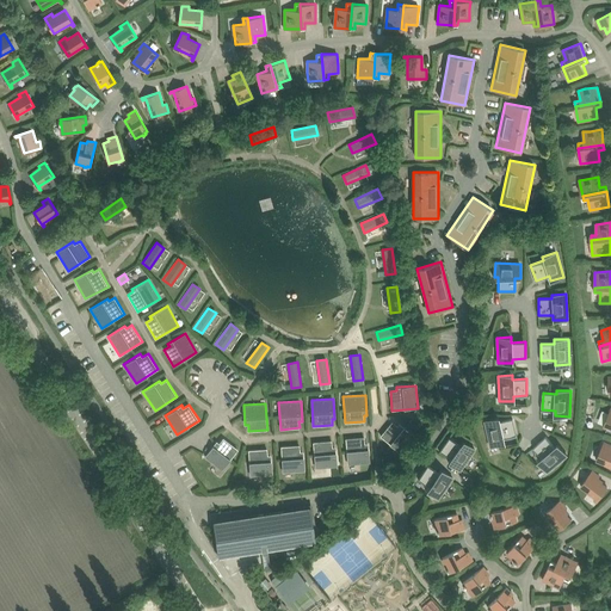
[(499,418),(485,420),(491,445),(504,443),(503,438),(517,434),(512,418),(499,421),(499,418)]
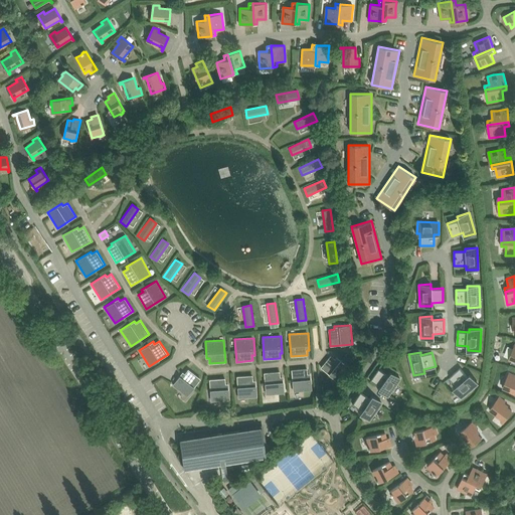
[(338,381),(350,367),(337,356),(335,358),(331,355),(320,367),(338,381)]
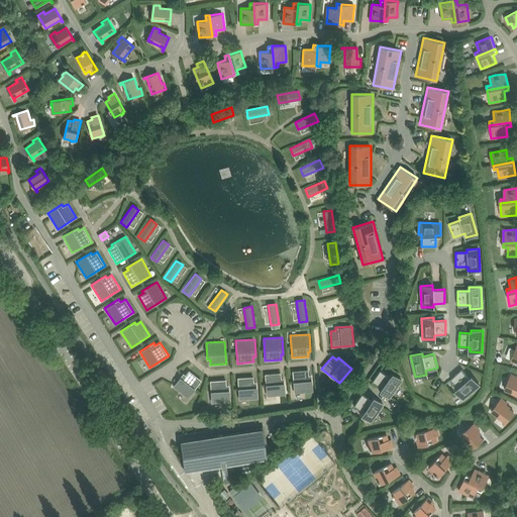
[(294,393),(313,392),(312,375),(309,375),(308,370),(292,371),(294,393)]
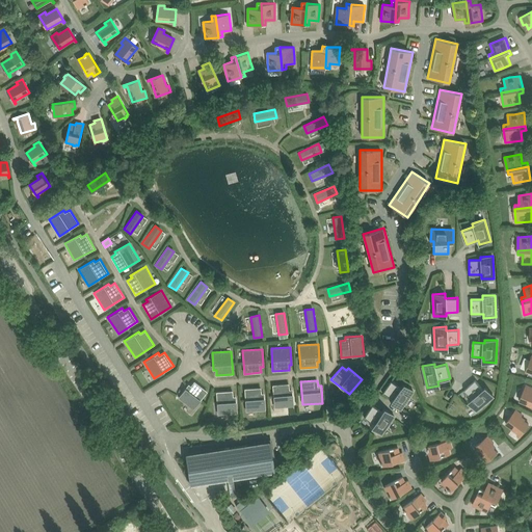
[(391,402),(401,409),(414,391),(403,383),(401,388),(391,380),(382,392),(393,399),(391,402)]
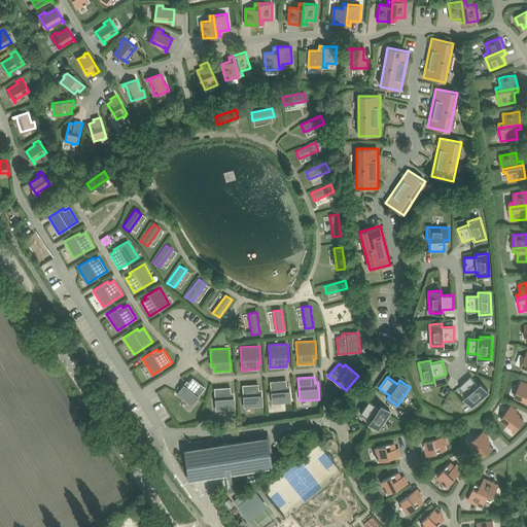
[(464,397),(472,407),(490,393),(482,383),(479,386),(471,377),(460,385),(467,394),(464,397)]
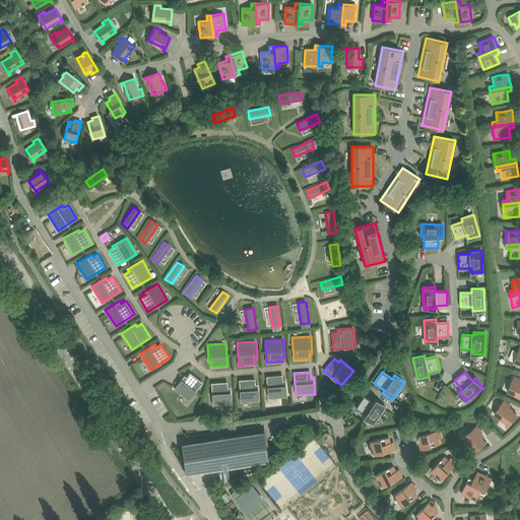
[(174,388),(189,400),(203,382),(190,373),(187,377),(185,375),(174,388)]
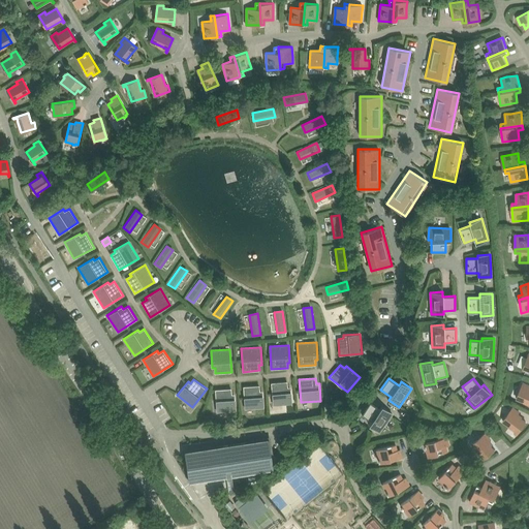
[(273,405),(292,404),(290,386),(288,386),(287,381),(271,382),(273,405)]
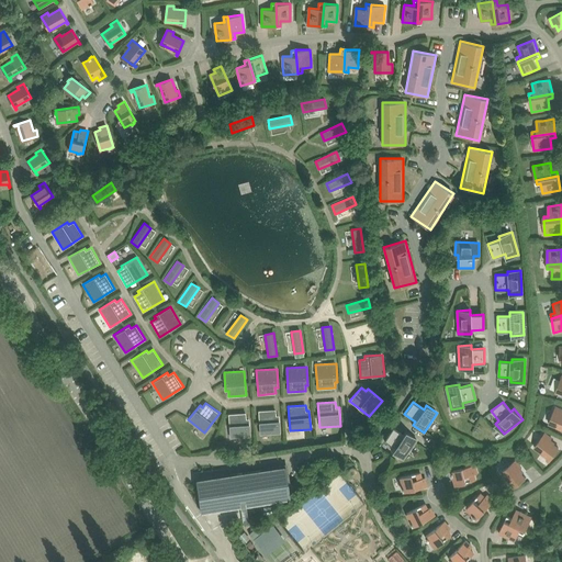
[(561,409),(555,407),(549,423),(561,428),(561,414),(561,413),(561,409)]
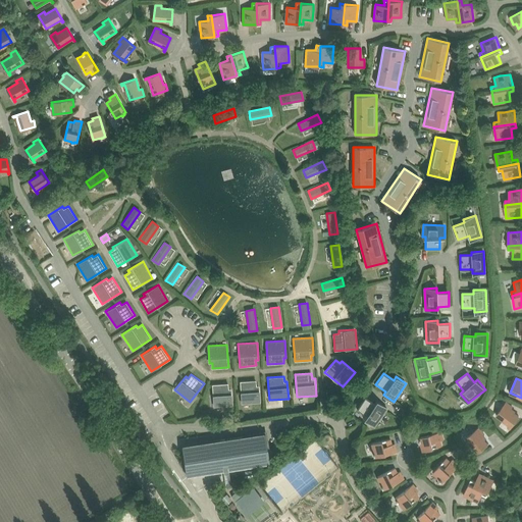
[(242,404),(261,403),(259,385),(257,385),(256,380),(240,381),(242,404)]
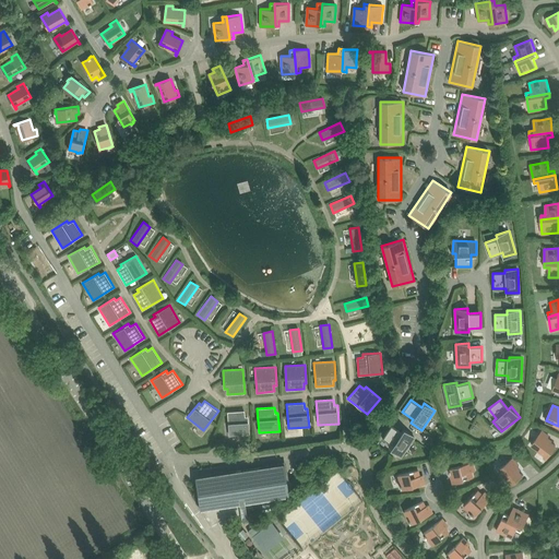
[(229,436),(249,435),(248,416),(245,416),(245,411),(227,412),(229,436)]
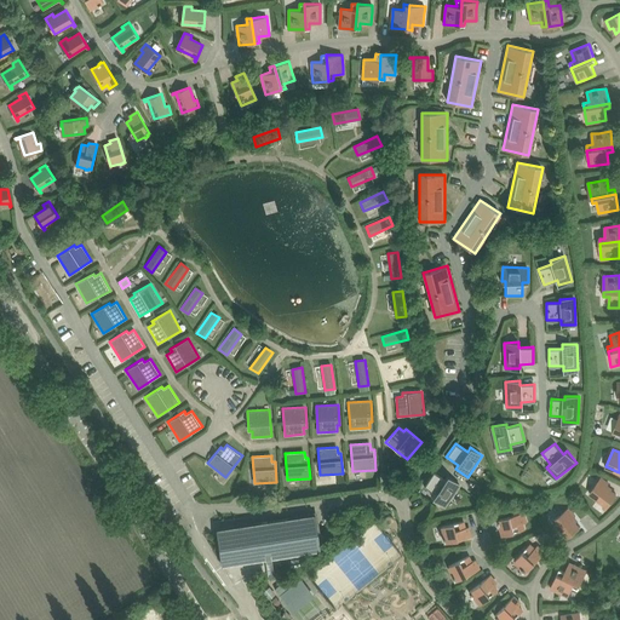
[(432,498),(445,506),(459,484),(448,476),(446,480),(434,471),(424,486),(436,493),(432,498)]
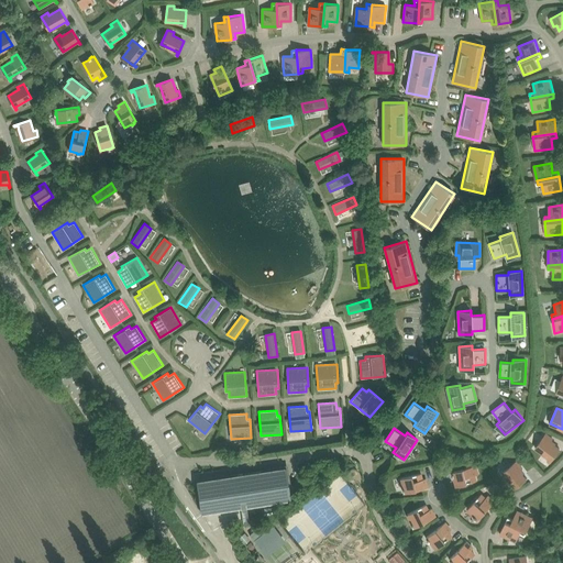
[(534,448),(541,453),(550,460),(549,462),(550,463),(560,449),(550,442),(552,439),(545,433),(534,448)]
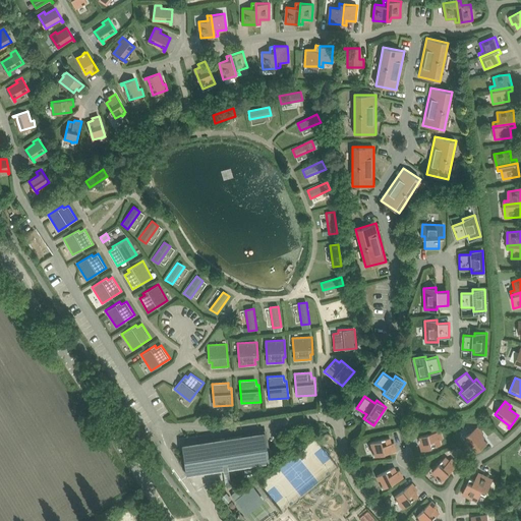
[(478,426),(465,437),(476,450),(474,452),(475,453),(487,444),(480,435),(483,432),(478,426)]
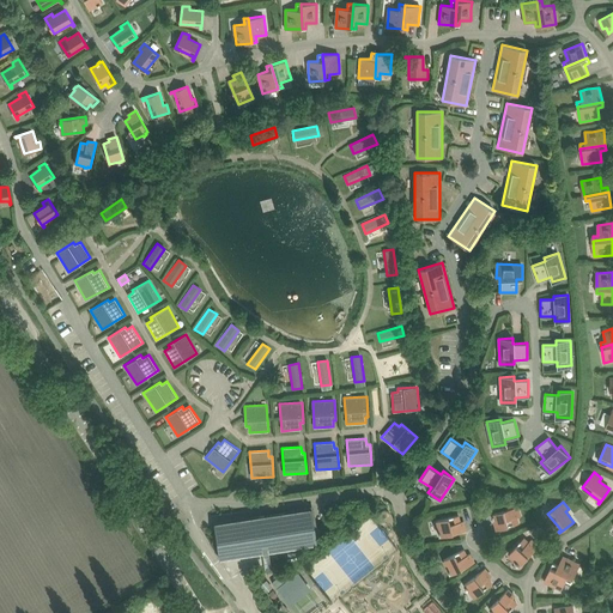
[(497,529),(509,526),(520,522),(519,517),(522,516),(520,507),(493,514),(493,515),(492,516),(493,519),(495,519),(497,529)]
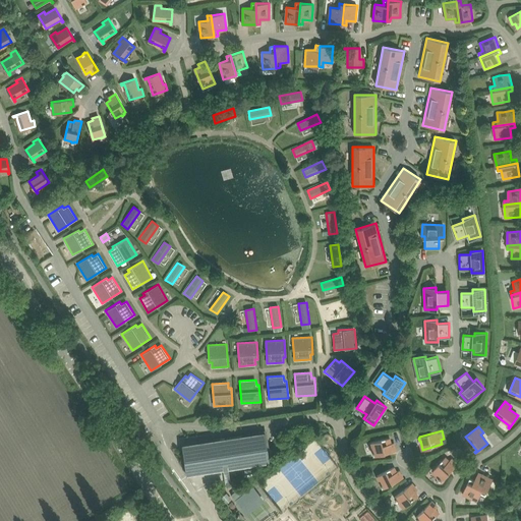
[(265,431),(182,445),(186,474),(238,467),(258,464),(269,462),(265,431)]
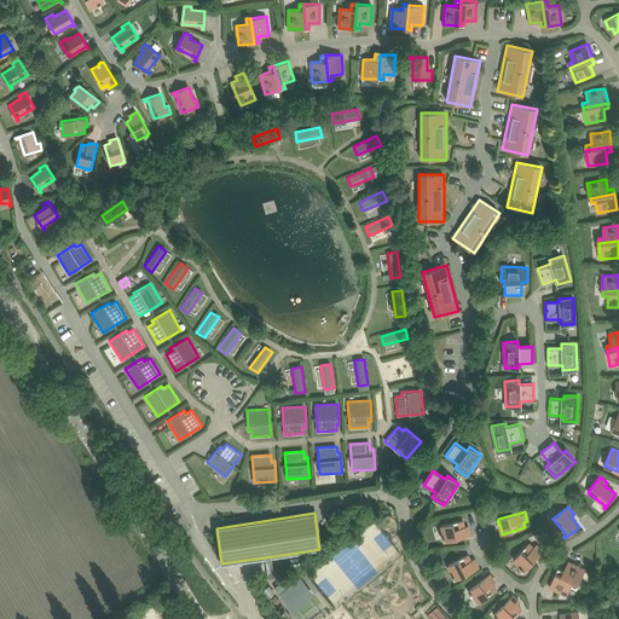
[(440,526),(444,542),(470,536),(468,526),(464,527),(463,520),(440,526)]
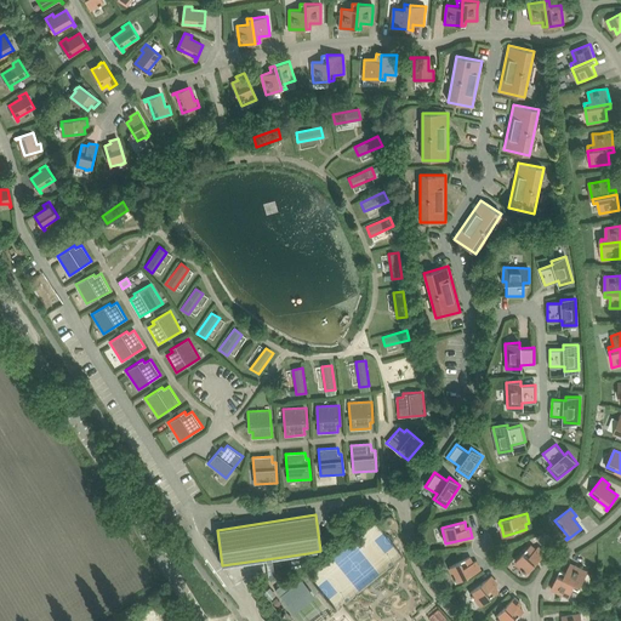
[(531,545),(524,553),(516,562),(524,569),(523,570),(525,573),(527,571),(528,573),(546,553),(539,547),(536,548),(531,545)]
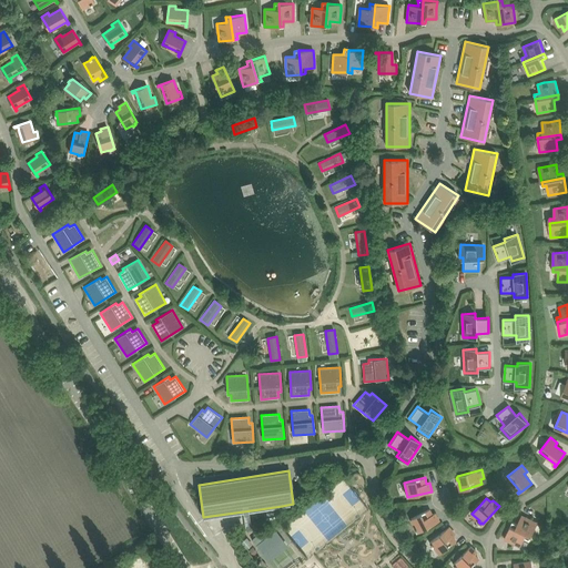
[(411,519),(416,533),(439,520),(435,513),(432,515),(429,509),(411,519)]
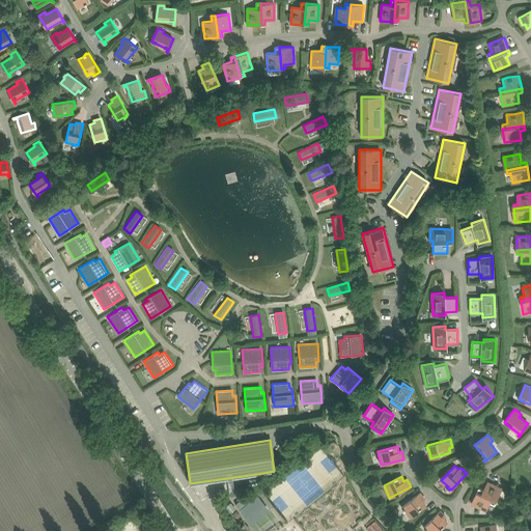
[(503,488),(497,486),(487,481),(483,490),(479,487),(477,492),(497,501),(503,488)]
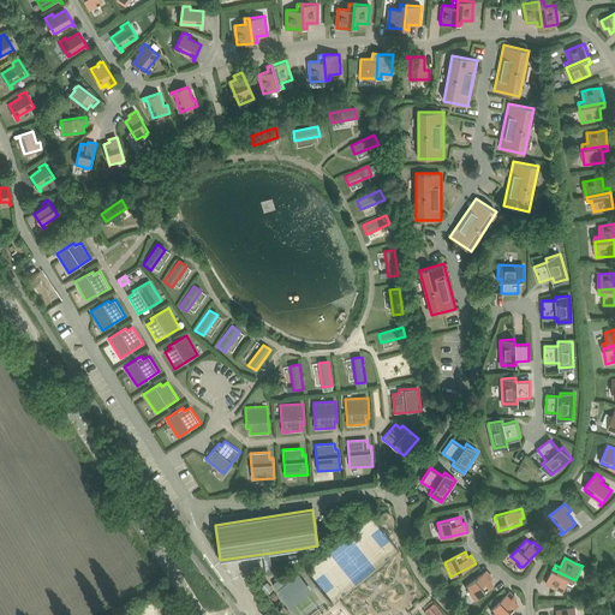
[(545,583),(556,589),(565,592),(568,583),(574,584),(575,580),(553,569),(545,583)]
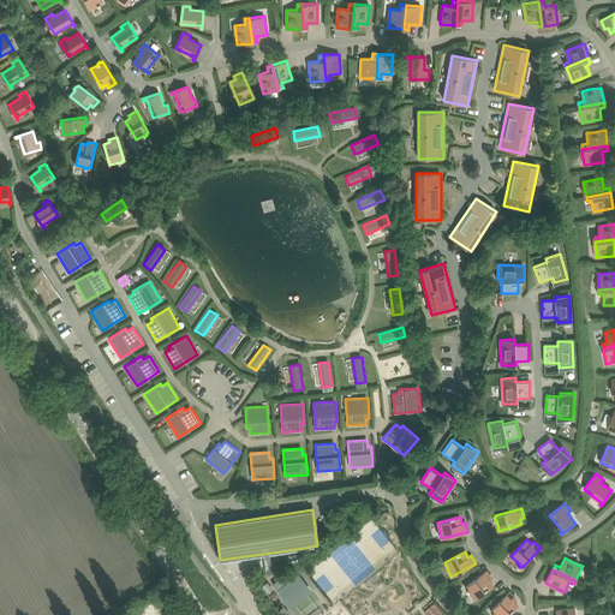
[(475,599),(484,592),(493,585),(489,580),(493,578),(487,571),(465,587),(475,599)]
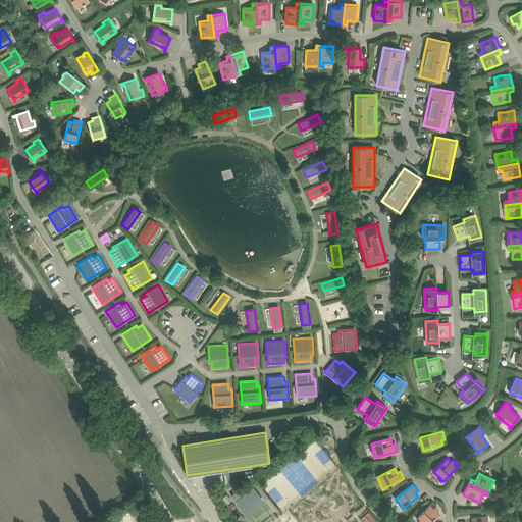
[(242,507),(259,493),(254,486),(237,500),(242,507)]
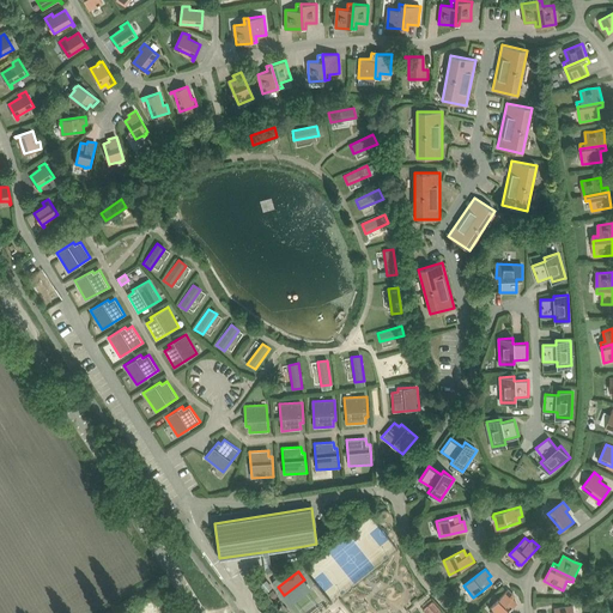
[(272,582),(277,587),(284,581),(279,575),(272,582)]
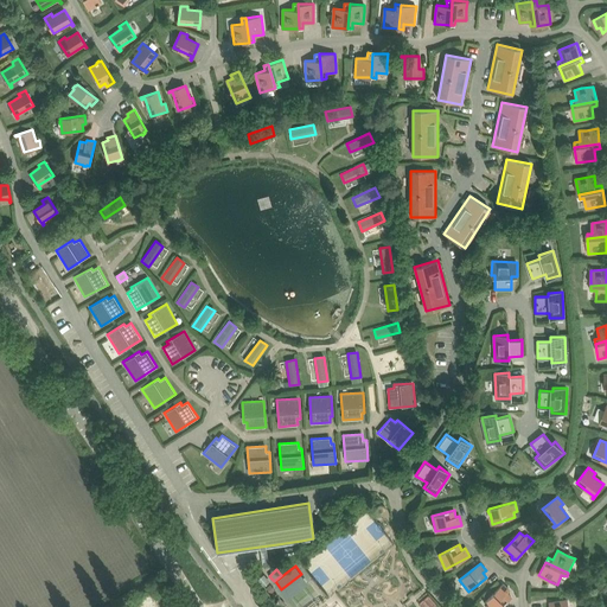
[(263,585),(269,580),(264,573),(257,577),(263,585)]
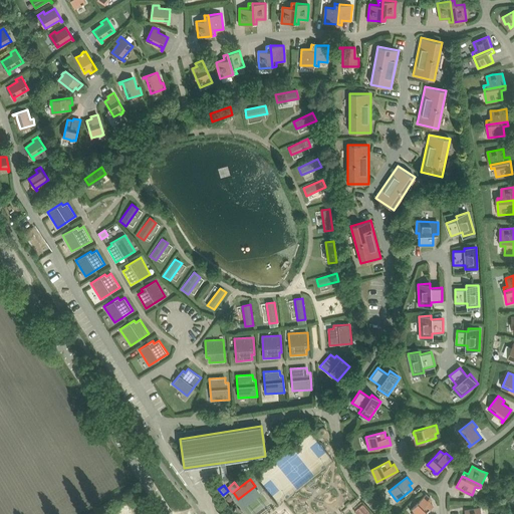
[(233,499),(229,494),(225,497),(229,502),(233,499)]
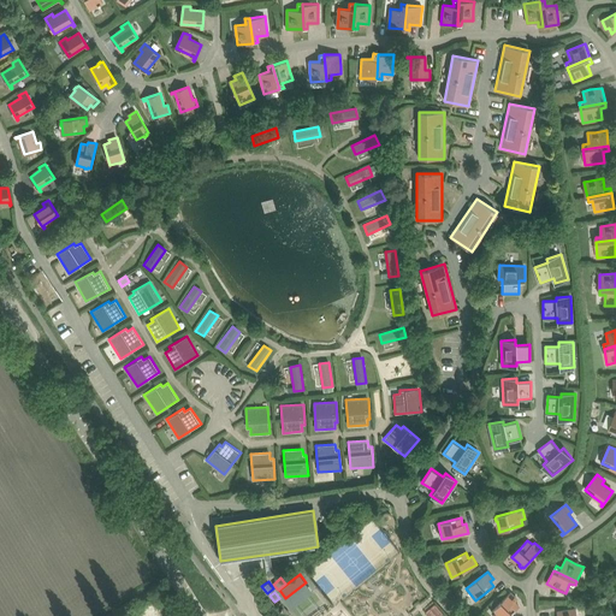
[(510,592),(492,611),(497,615),(508,615),(519,606),(514,602),(517,599),(510,592)]
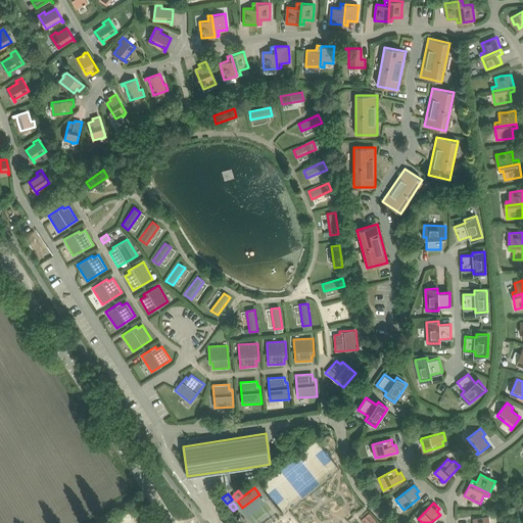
[(358,519),(361,522),(379,522),(380,522),(368,510),(358,519)]
